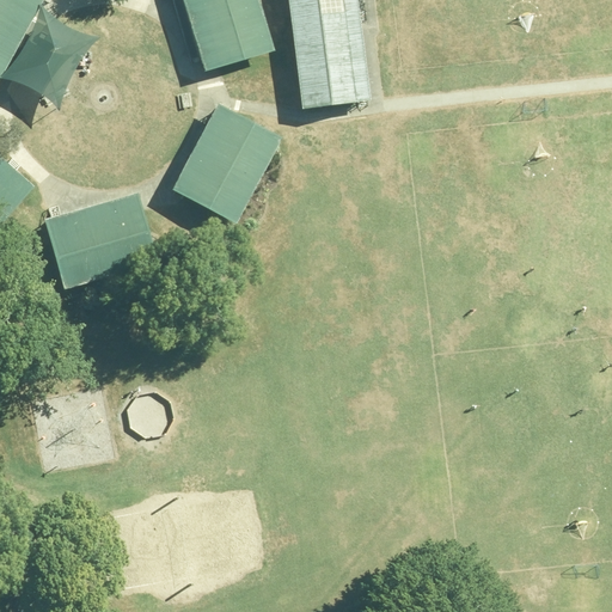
[(0,0),(0,81),(40,8),(24,0),(0,0)]
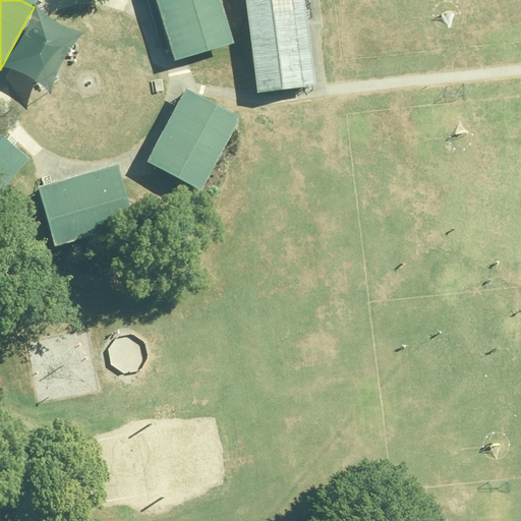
[(214,0),(158,0),(176,65),(228,51),(214,0)]
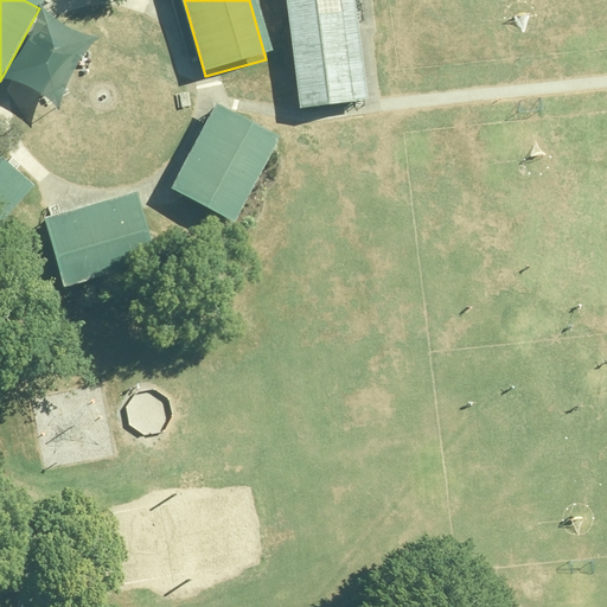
[(340,0),(270,0),(285,104),(352,96),(340,0)]
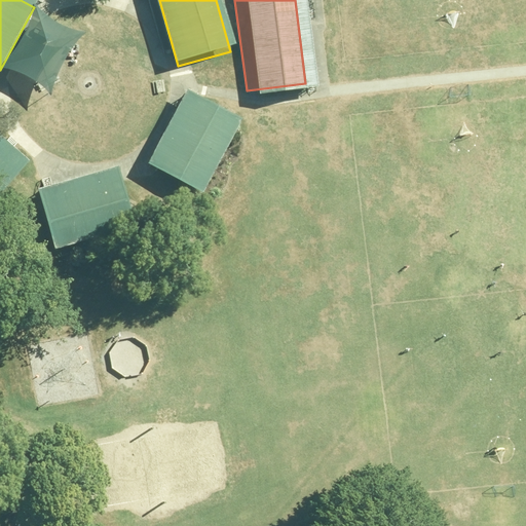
[(75,36),(39,16),(3,81),(39,101),(75,36)]
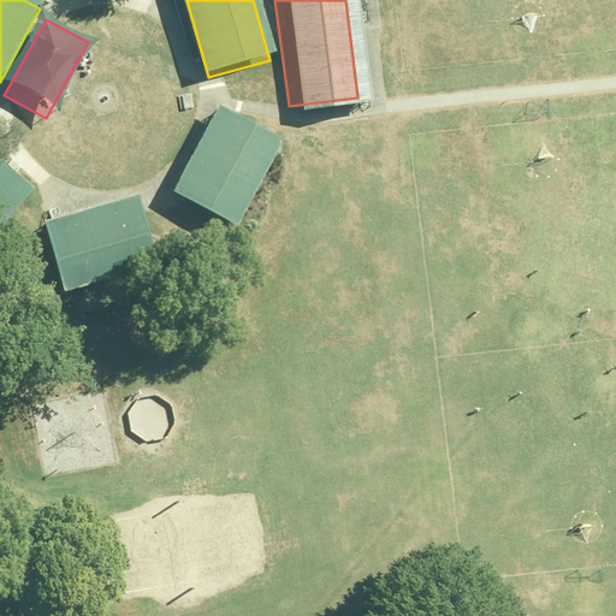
[(290,146),(224,106),(175,187),(242,226),(290,146)]
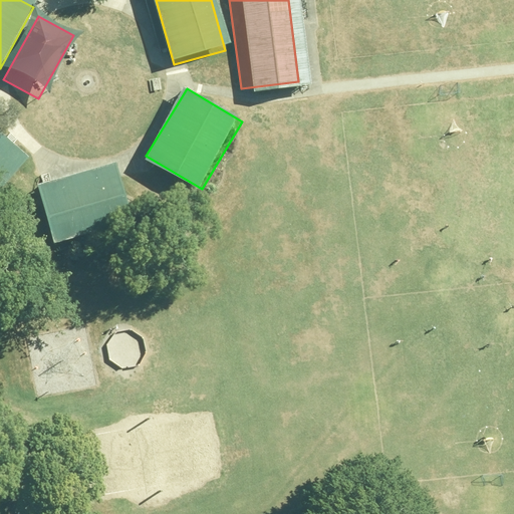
[(2,127),(0,130),(0,190),(32,157),(18,144),(2,127)]
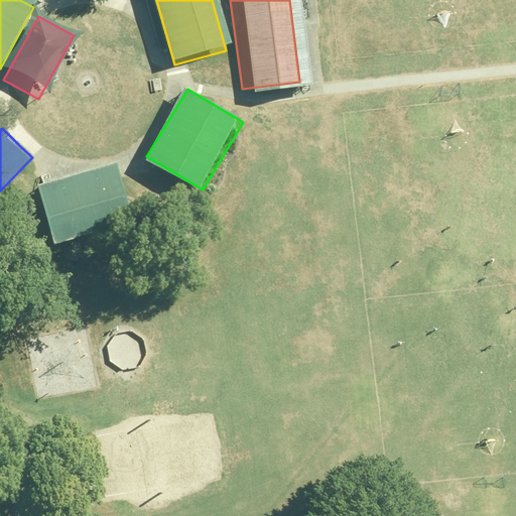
[(136,222),(115,160),(38,185),(59,247),(136,222)]
